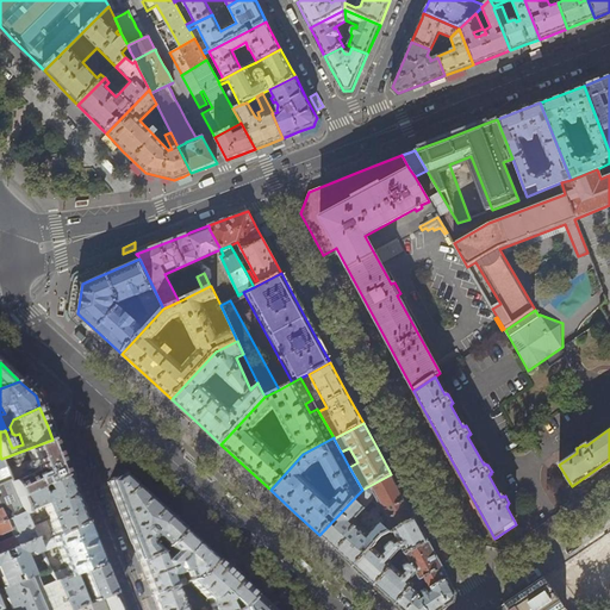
[(18,498),(67,475),(58,454),(53,440),(1,459),(11,480),(18,498)]
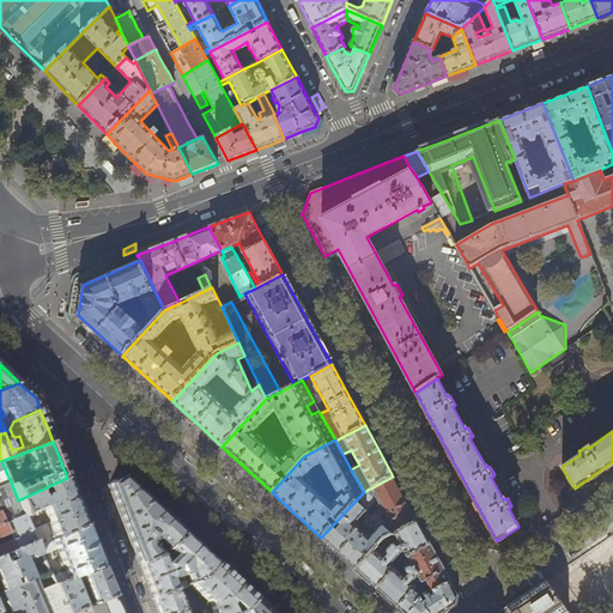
[(1,461),(0,457),(0,486),(11,483),(1,461)]
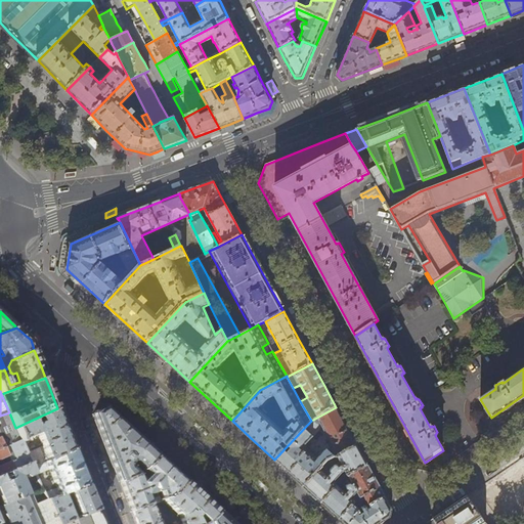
[(136,460),(144,468),(157,455),(138,439),(131,433),(103,407),(93,415),(104,445),(120,482),(138,475),(139,474),(131,466),(130,463),(133,460),(136,460)]
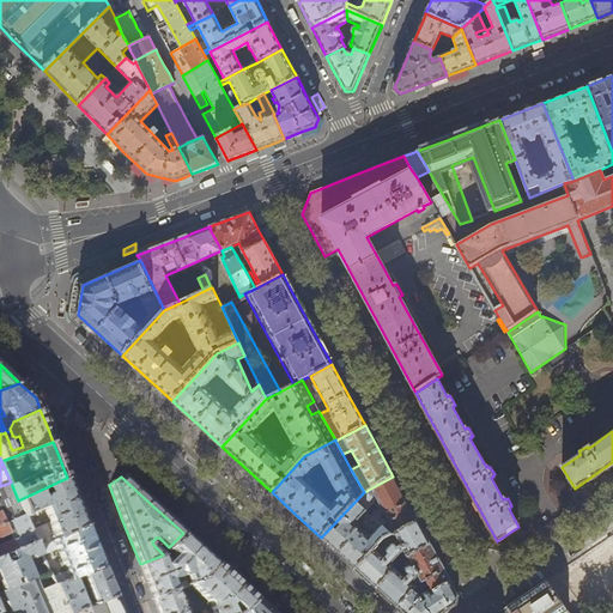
[(383,540),(417,521),(405,498),(393,477),(364,492),(321,538),(341,557),(356,570),(383,540)]
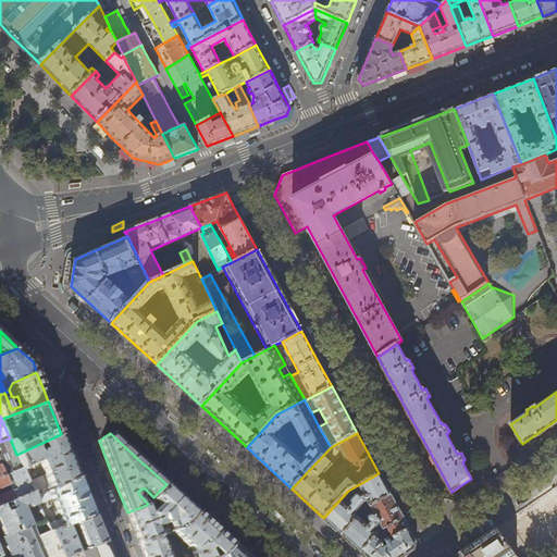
[(66,447),(61,434),(16,455),(22,468),(23,469),(38,462),(39,460),(45,474),(28,482),(33,492),(35,497),(78,478),(66,447)]
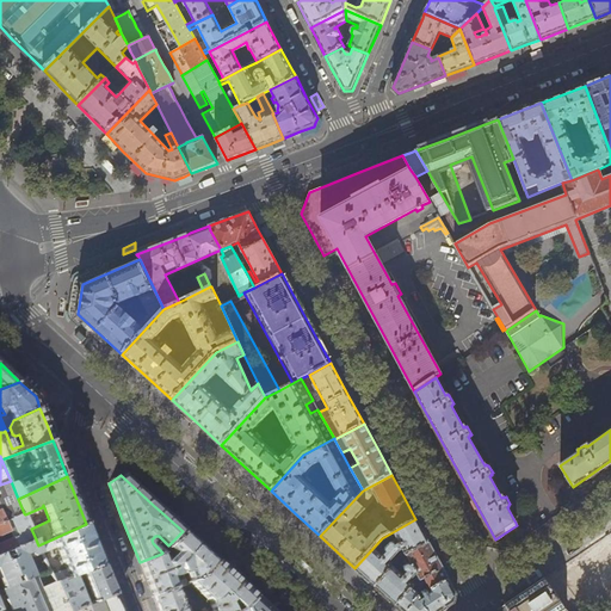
[(0,485),(0,508),(0,510),(0,524),(24,513),(18,499),(11,481),(0,485)]
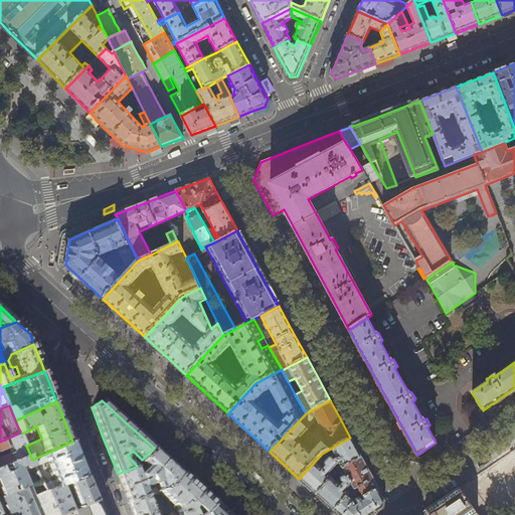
[(0,442),(0,451),(8,448),(11,454),(0,458),(0,468),(2,468),(9,465),(30,455),(26,446),(21,434),(20,433),(0,442)]
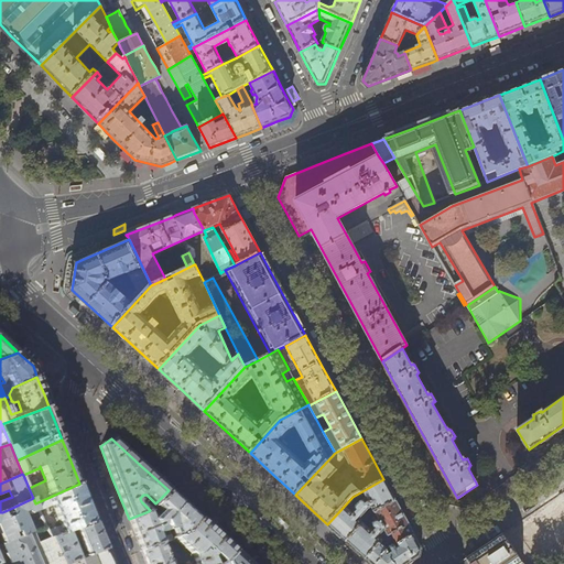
[(390,490),(383,479),(353,497),(327,524),(344,539),(346,542),(367,519),(362,516),(366,512),(368,514),(369,512),(368,509),(372,508),(375,512),(396,501),(390,490)]
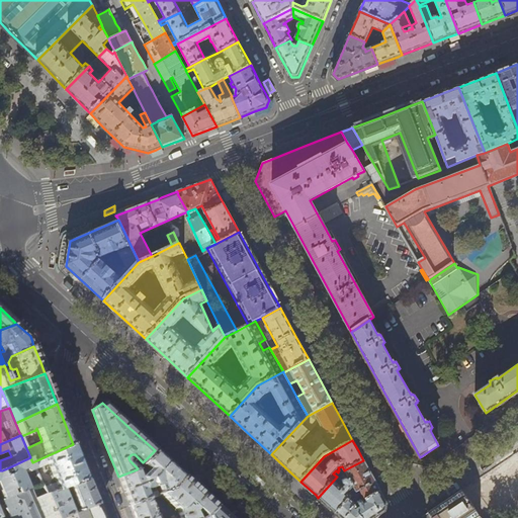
[(80,462),(73,444),(32,462),(35,468),(49,463),(56,483),(44,487),(47,494),(87,480),(80,462)]
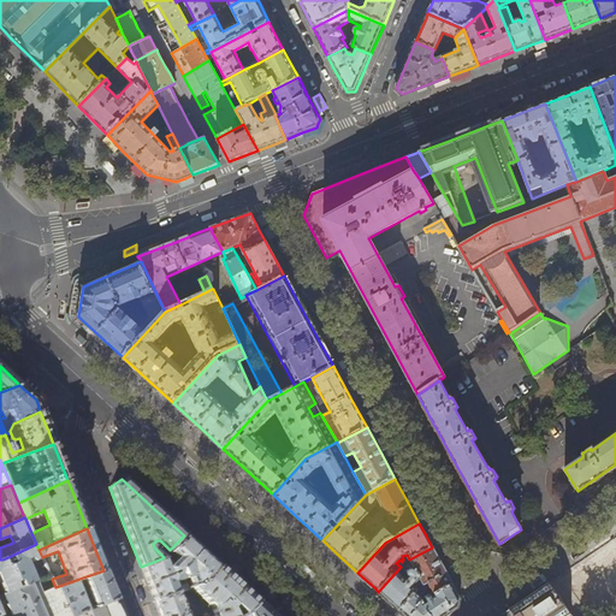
[(170,550),(169,552),(175,558),(166,567),(163,558),(141,567),(146,580),(154,602),(177,592),(181,591),(189,587),(201,582),(217,566),(199,549),(184,535),(170,550)]
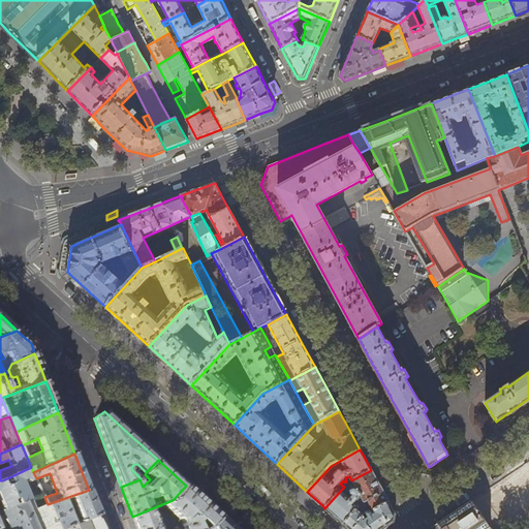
[(36,478),(33,472),(31,467),(9,477),(12,485),(5,488),(2,480),(0,480),(0,500),(4,510),(14,506),(12,501),(18,499),(20,504),(30,499),(22,480),(26,478),(27,480),(30,481),(36,478)]
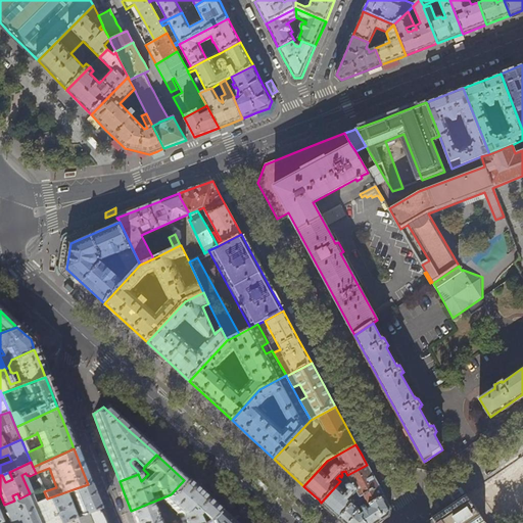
[(378,484),(367,465),(347,475),(344,477),(340,481),(321,503),(336,516),(339,519),(353,503),(359,502),(364,502),(367,502),(370,505),(384,496),(378,484)]
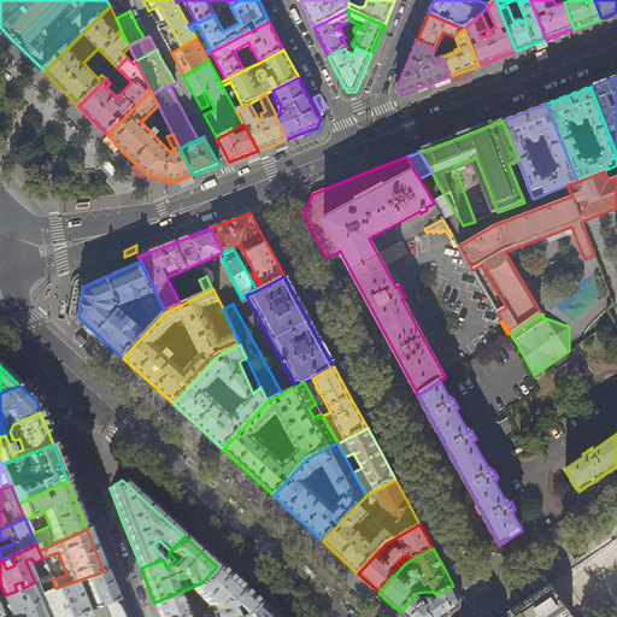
[(201,583),(189,588),(210,606),(211,613),(206,616),(204,616),(192,616),(191,612),(186,613),(177,593),(154,603),(159,616),(233,616),(229,610),(231,606),(242,616),(245,615),(256,603),(238,586),(217,566),(201,583)]
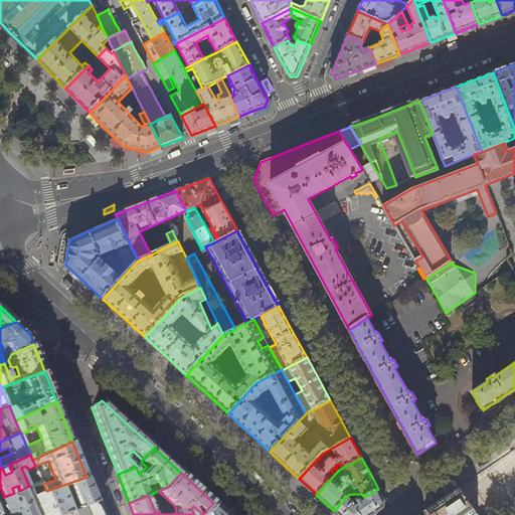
[(46,491),(56,514),(60,514),(96,501),(90,486),(87,477),(46,491)]
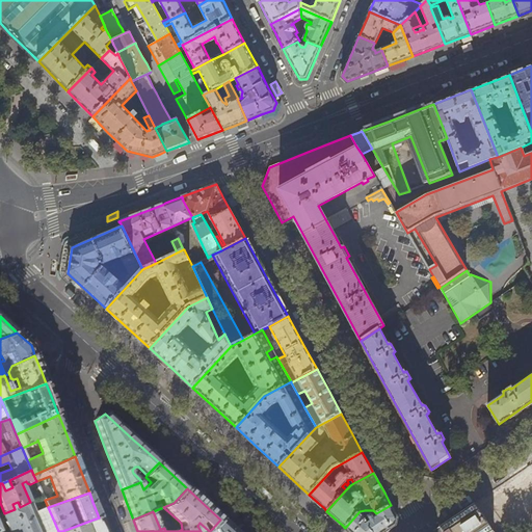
[(30,502),(20,507),(15,509),(4,513),(3,514),(10,531),(58,531),(48,507),(45,500),(43,497),(30,502)]
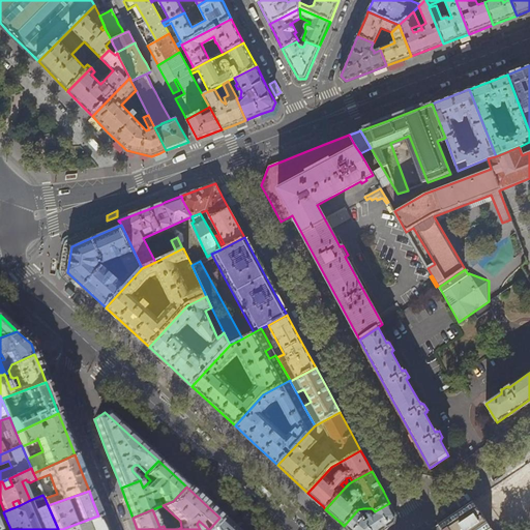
[(491,529),(475,506),(473,502),(466,506),(444,521),(438,525),(430,529),(491,529)]
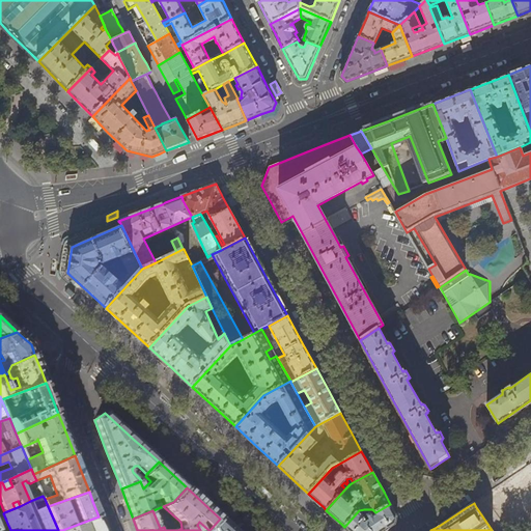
[(396,514),(390,504),(375,512),(372,509),(369,509),(369,513),(368,514),(367,515),(367,518),(368,520),(366,521),(365,519),(360,513),(364,509),(359,510),(344,527),(348,530),(384,530),(395,524),(397,516),(396,514)]
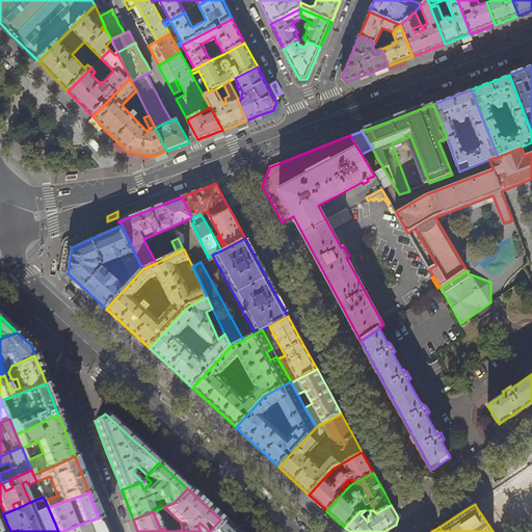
[(104,531),(99,517),(62,531),(104,531)]
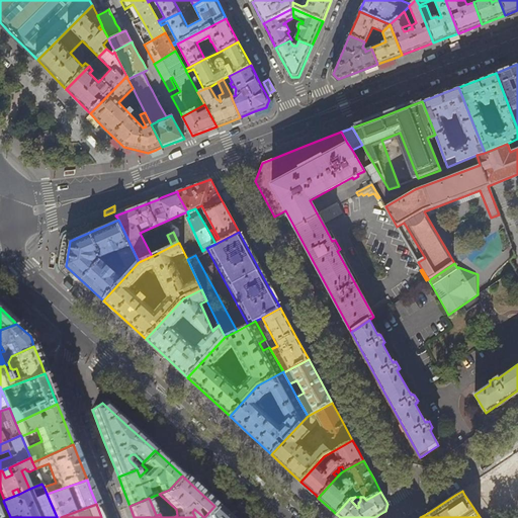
[(228,517),(214,506),(205,516),(205,517),(228,517)]
